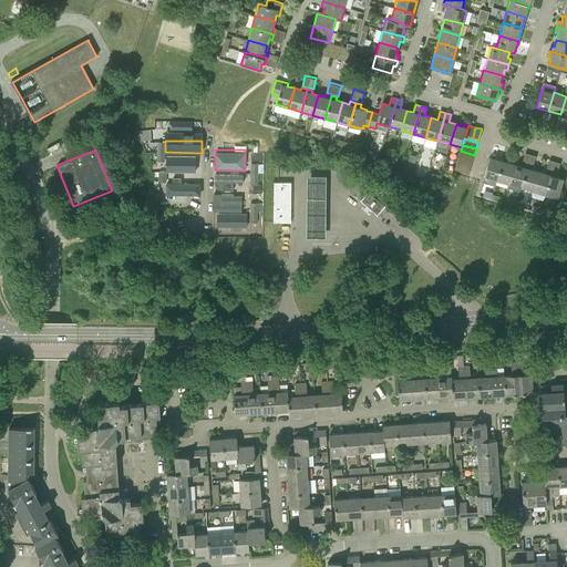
[(459,157),(472,162),(474,155),(461,151),(459,157)]
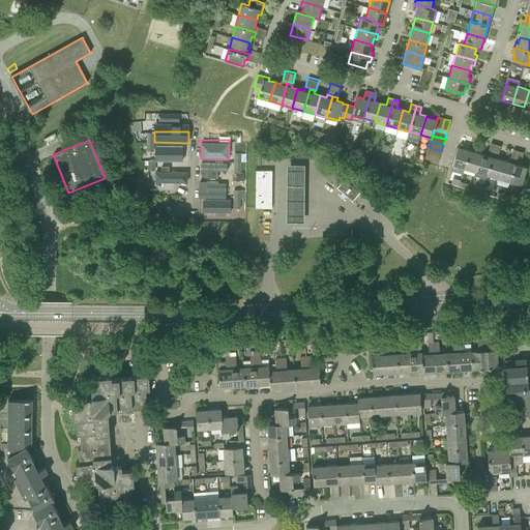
[(489,152),(500,153),(501,143),(490,142),(489,152)]
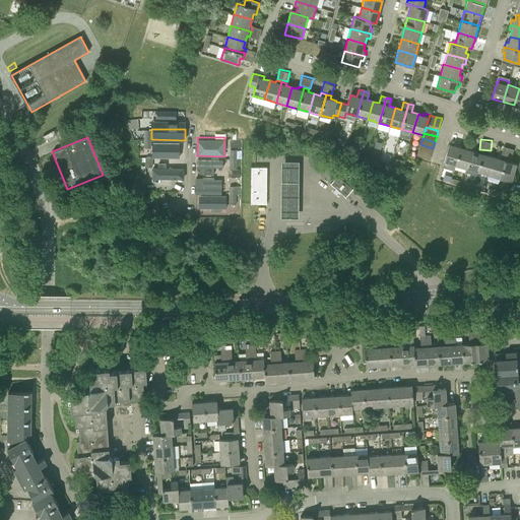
[(151,156),(179,157),(180,143),(151,143),(151,156)]
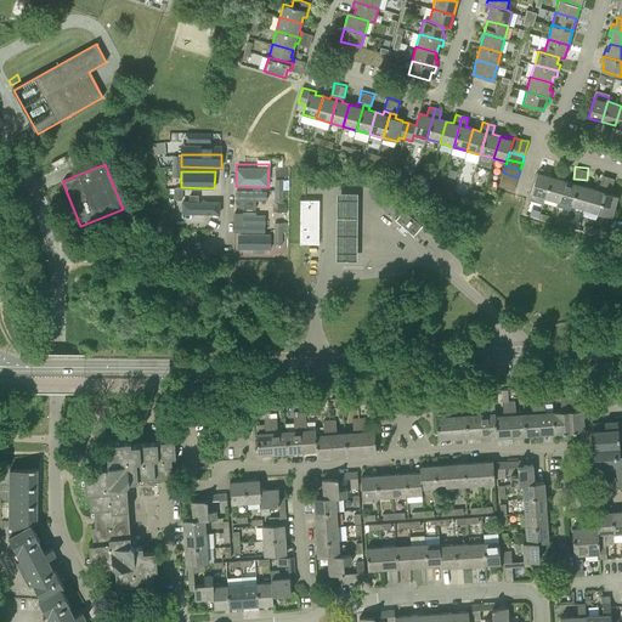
[(501,180),(516,184),(518,177),(503,173),(501,180)]
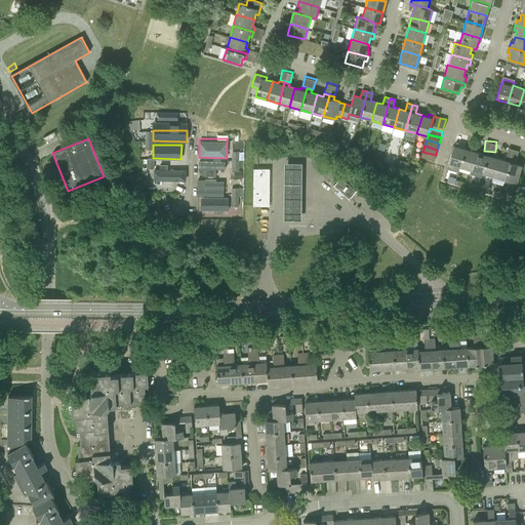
[(448,164),(459,167),(466,149),(453,146),(448,164)]
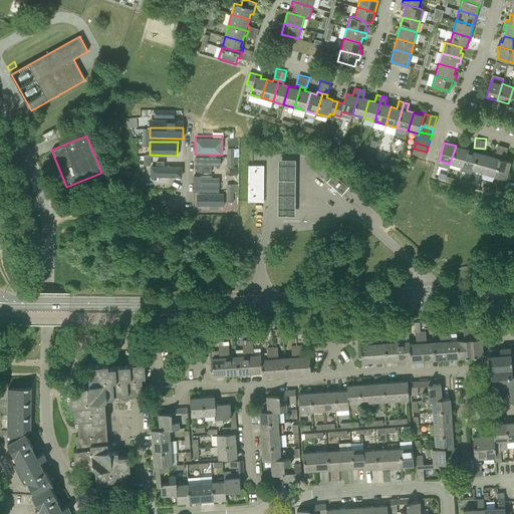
[(506,155),(509,147),(499,144),(496,152),(506,155)]
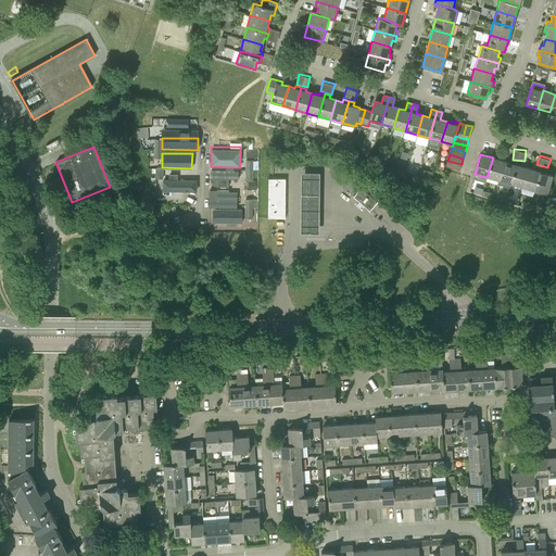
[(487,177),(498,180),(504,161),(493,158),(487,177)]
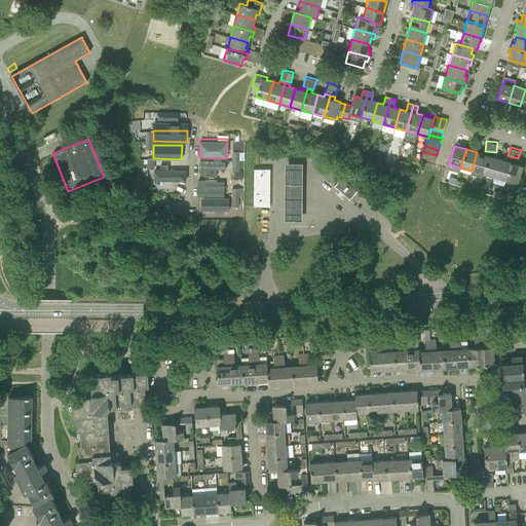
[(422,158),(435,161),(437,155),(423,152),(422,158)]
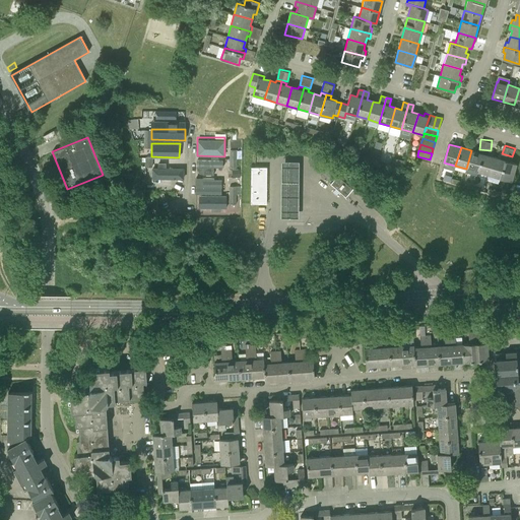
[(466,169),(477,172),(483,151),(478,150),(477,152),(471,150),(466,169)]
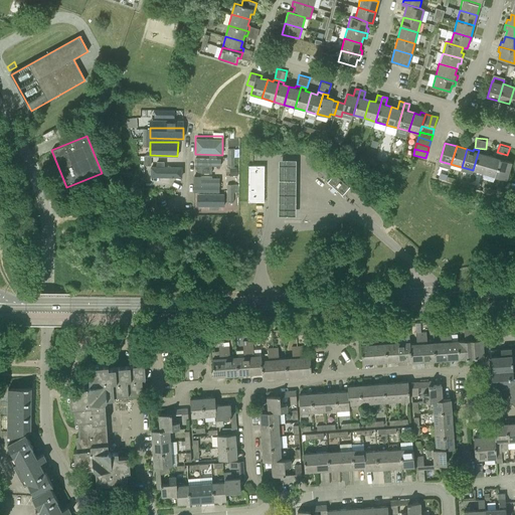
[(473,170),(484,173),(489,156),(483,154),(484,152),(479,150),(473,170)]
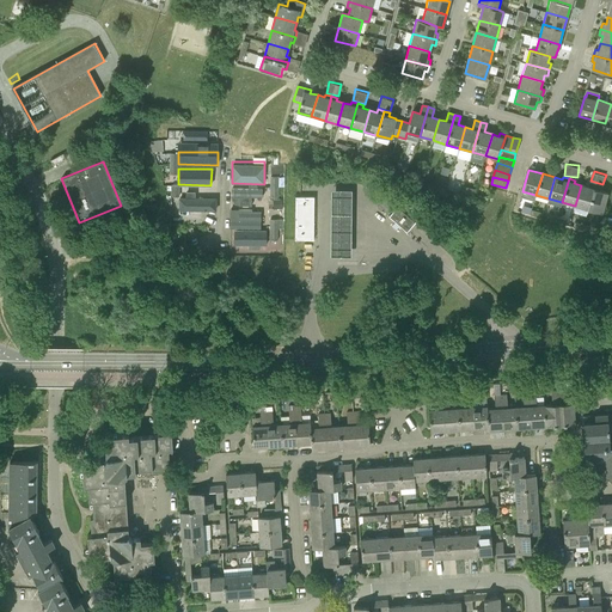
[(575,206),(588,210),(595,187),(589,184),(588,188),(581,185),(575,206)]
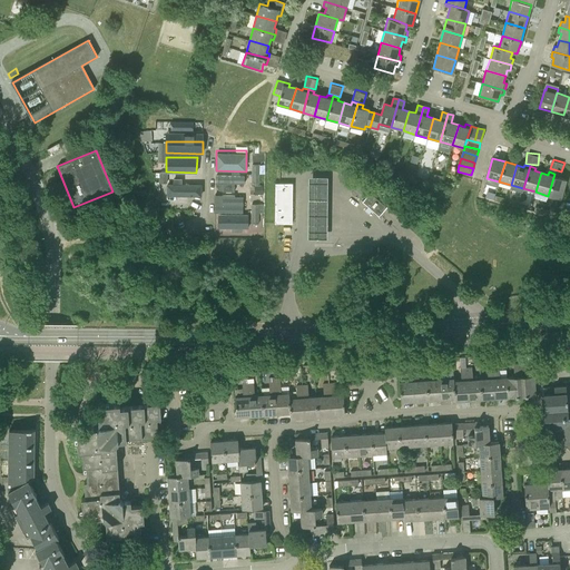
[(218,183),(243,184),(243,174),(218,174),(218,183)]
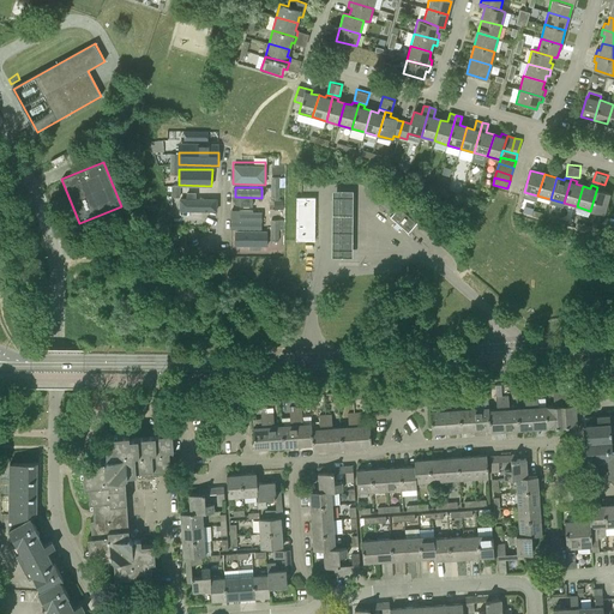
[(597,187),(590,211),(603,215),(609,194),(602,192),(603,188),(597,187)]
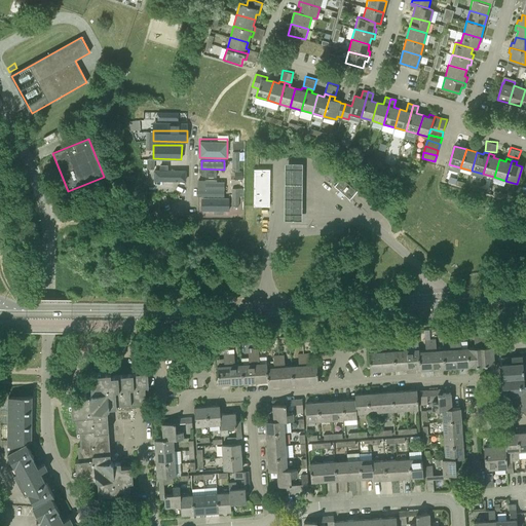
[(302,163),(285,163),(285,220),(302,220),(302,163)]
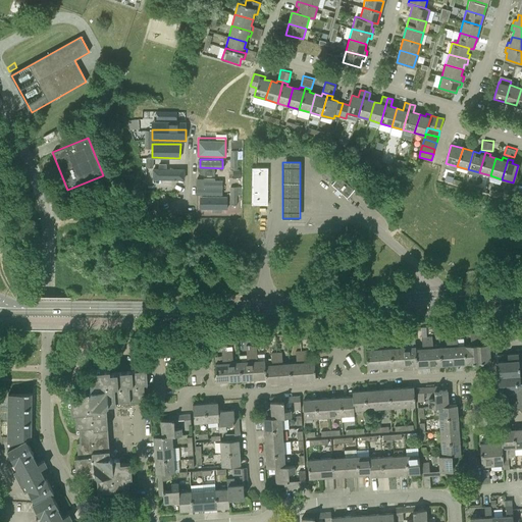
[(185,163),(153,163),(153,178),(185,178),(185,163)]
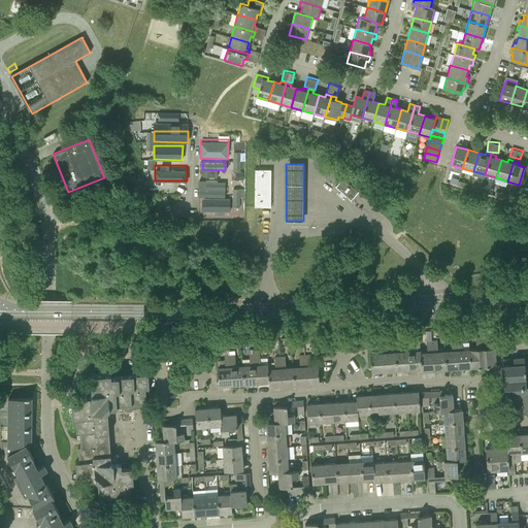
[(255,206),(270,207),(271,170),(255,169),(255,206)]
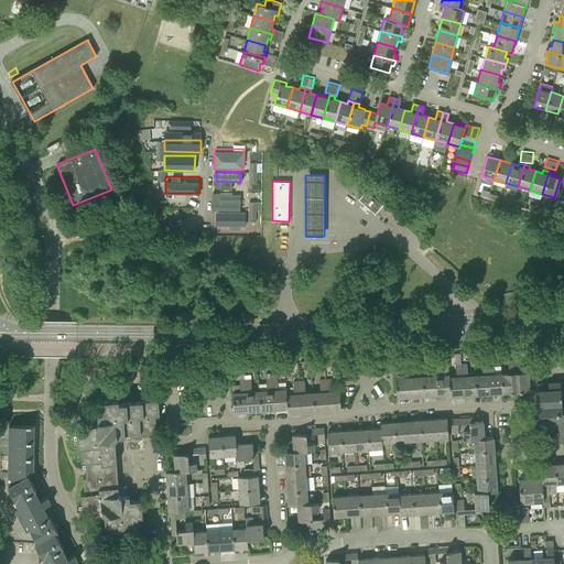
[(375,213),(382,205),(366,191),(359,199),(375,213)]
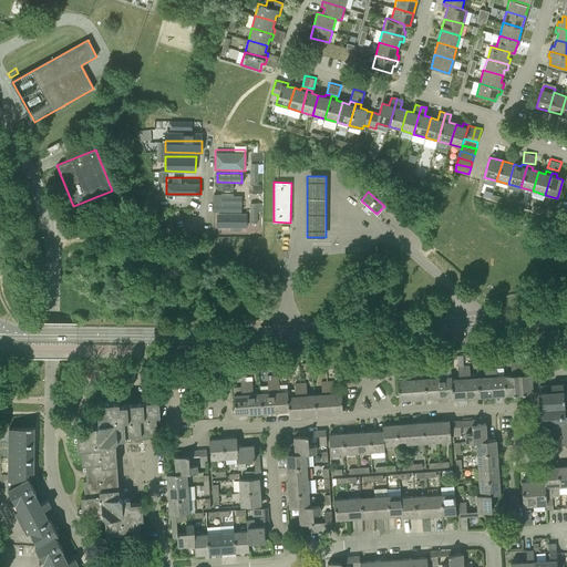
[(214,212),(241,213),(241,198),(214,198),(214,212)]
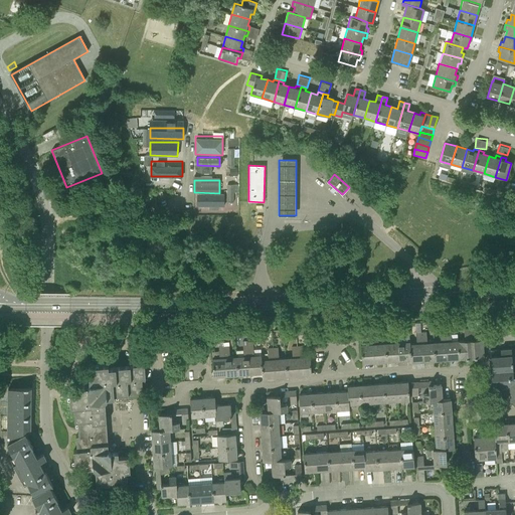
[(227,193),(233,193),(238,193),(238,185),(227,185),(227,193)]
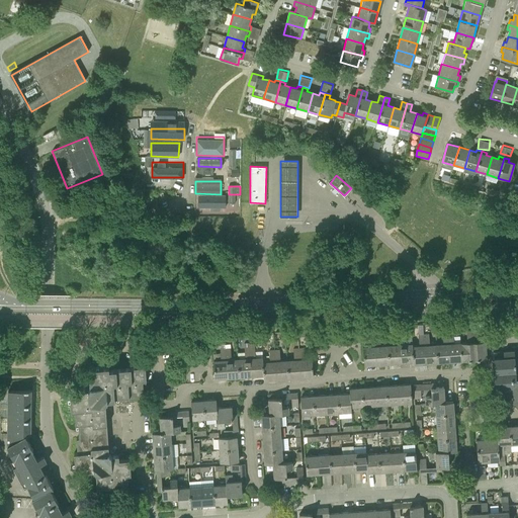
[(226,196),(194,196),(194,204),(226,205),(226,196)]
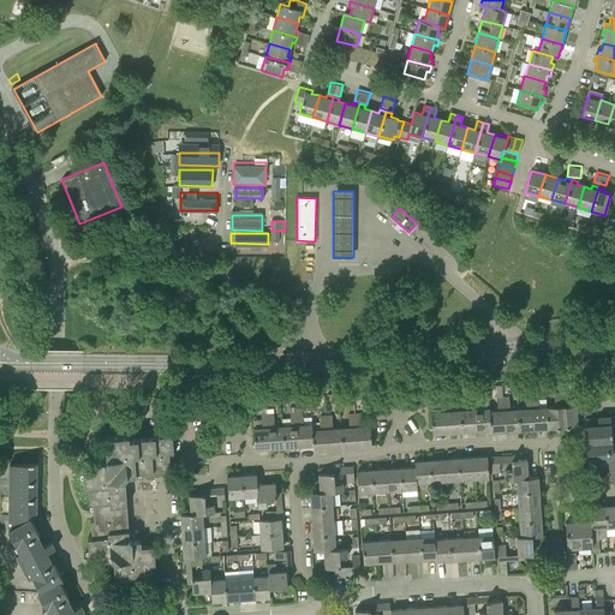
[(563,428),(578,427),(577,405),(568,405),(567,392),(561,393),(563,428)]
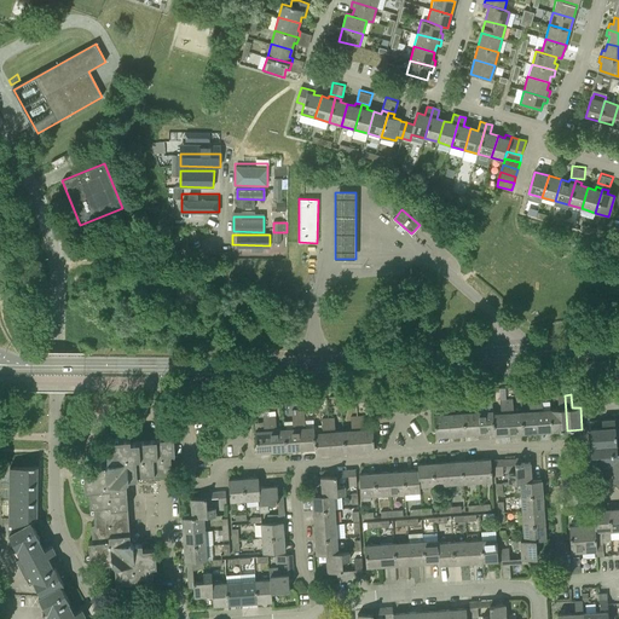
[(551,431),(567,431),(565,395),(557,395),(559,409),(551,410),(551,409),(550,409),(551,431)]
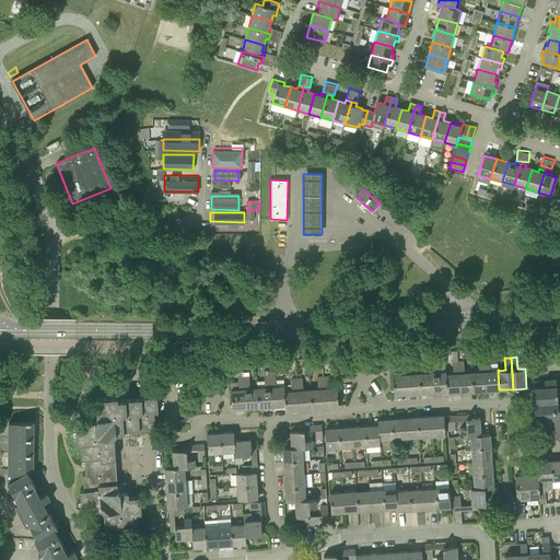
[(473,392),(487,391),(485,359),(478,360),(479,371),(471,372),(473,392)]
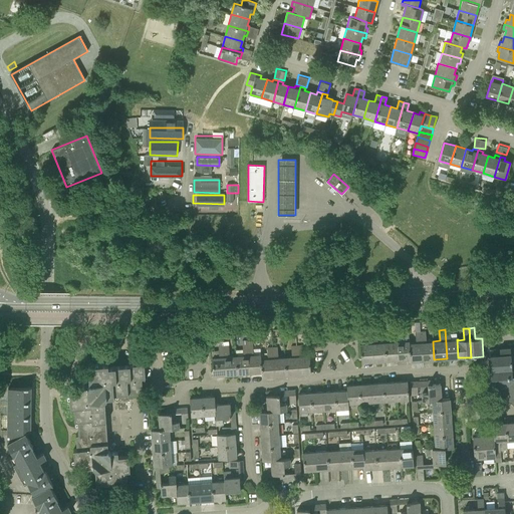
[(447,358),(458,357),(457,339),(451,340),(450,329),(445,329),(447,358)]
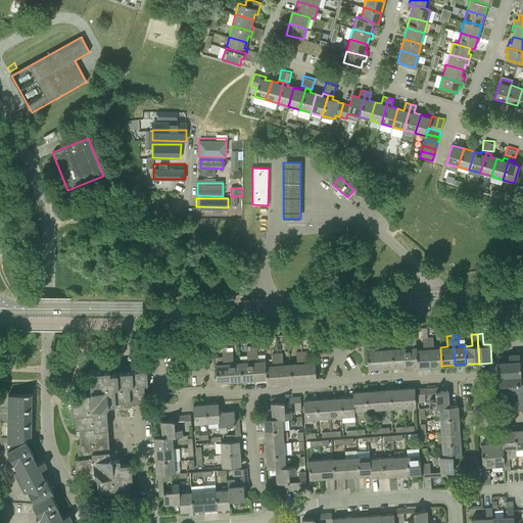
[(392,367),(405,366),(402,336),(397,337),(398,347),(391,348),(392,367)]
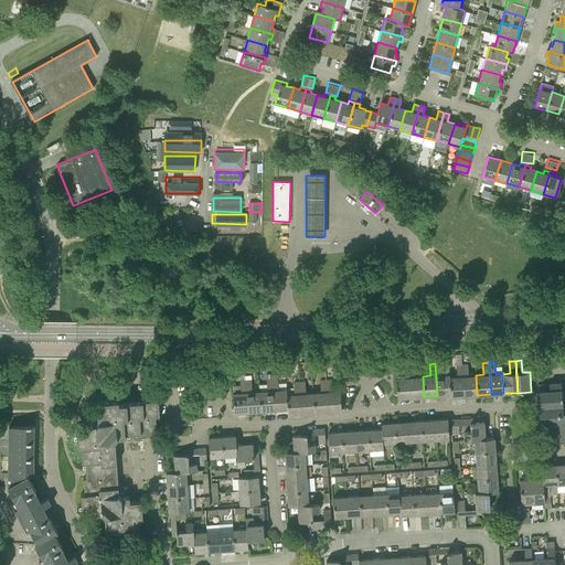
[(437,395),(450,394),(450,377),(449,377),(449,374),(441,375),(440,363),(435,363),(437,395)]
